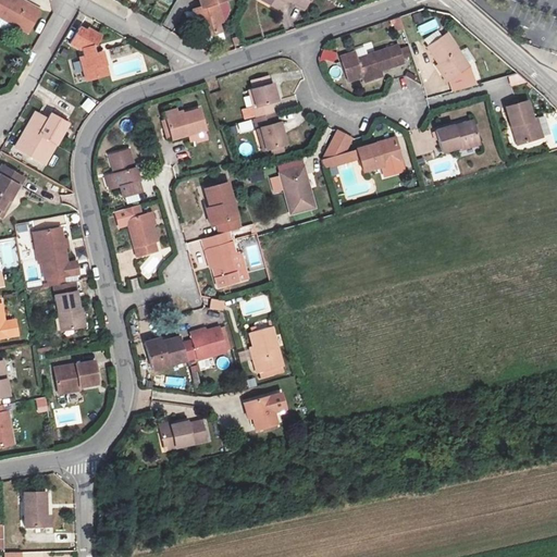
[(0,0),(0,19),(27,34),(40,12),(28,5),(27,7),(13,0),(0,0)]
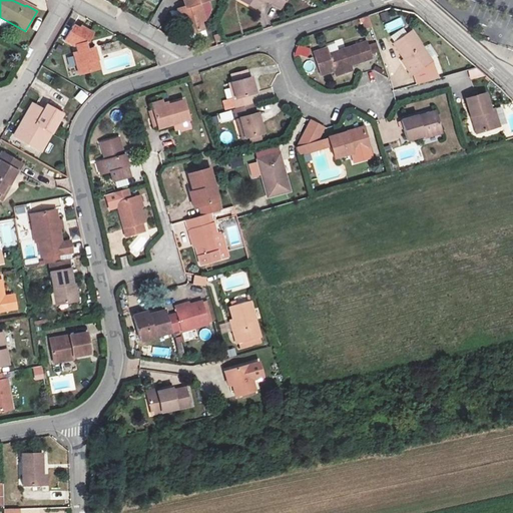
[(202,20),(197,4),(210,0),(182,0),(185,7),(181,8),(183,14),(178,15),(184,35),(201,30),(199,22),(202,20)]
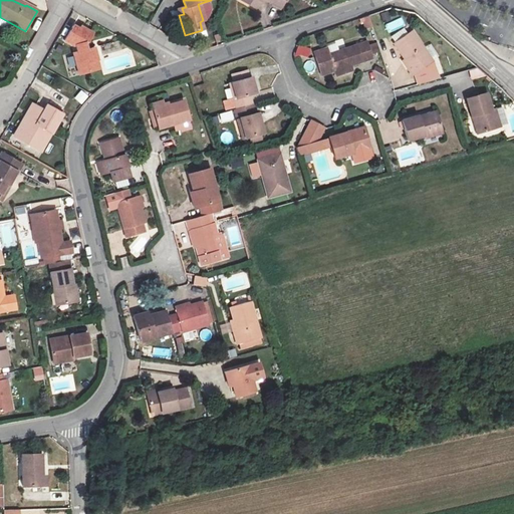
[(262,2),(266,1),(267,0),(271,0),(282,6),(285,0),(240,0),(257,10),(262,2)]
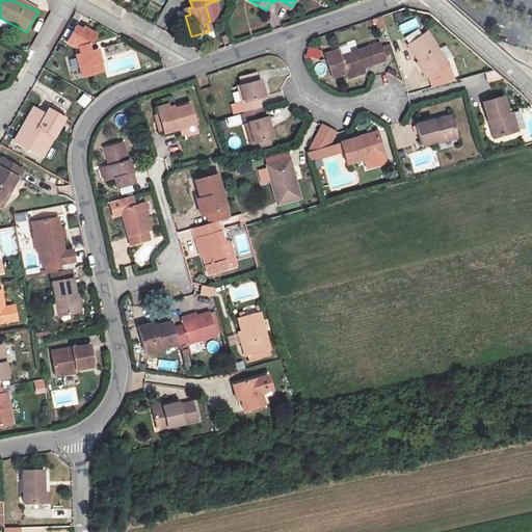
[(276,0),(275,1),(290,9),(292,6),(281,0),(276,0)]
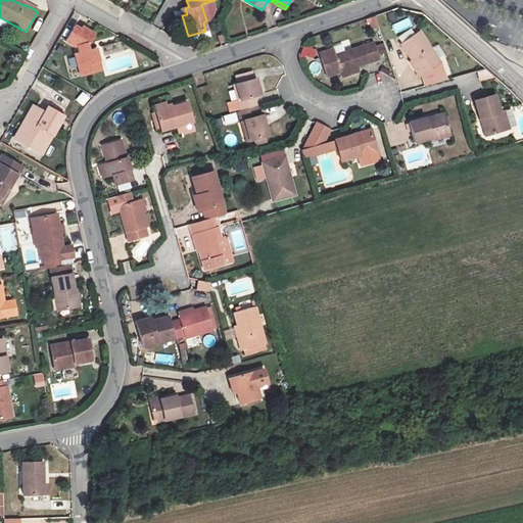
[(394,35),(412,27),(408,18),(390,27),(394,35)]
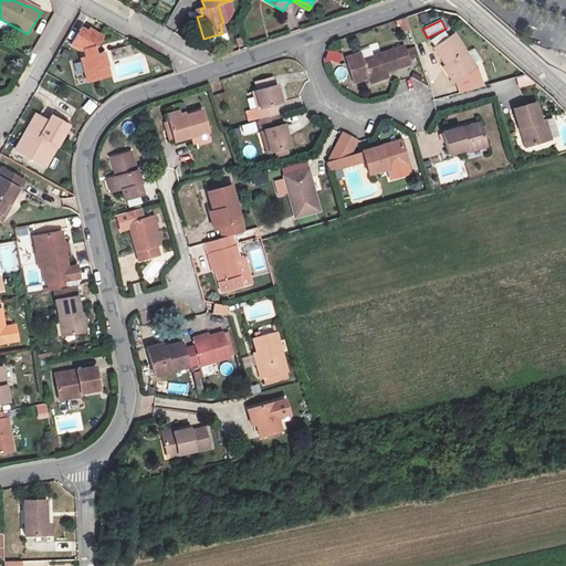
[(80,59),(85,76),(92,74),(94,81),(109,75),(103,52),(100,53),(95,54),(93,46),(97,45),(103,37),(88,29),(86,32),(81,29),(71,44),(81,50),(83,50),(85,58),(80,59)]
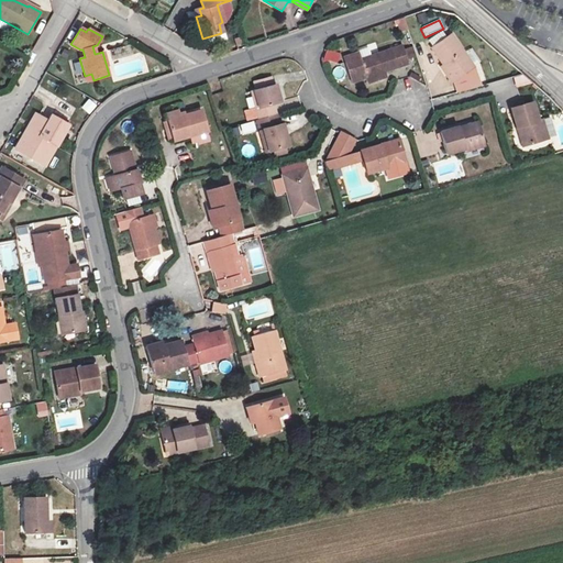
[(432,47),(443,65),(450,74),(446,76),(451,83),(454,81),(459,92),(477,87),(471,69),(474,67),(451,34),(432,47)]
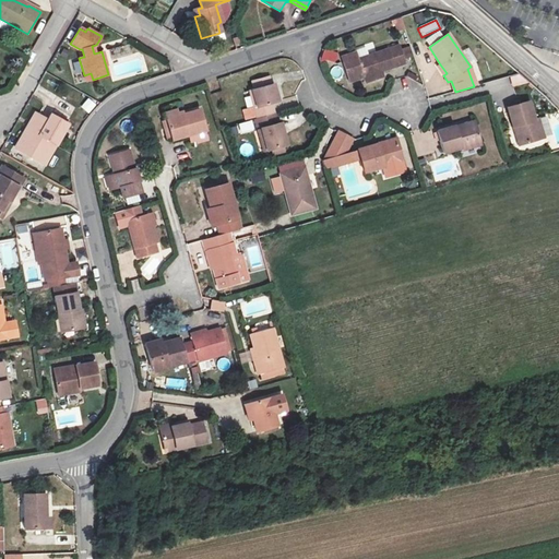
[(375,73),(381,72),(405,64),(399,45),(357,59),(365,83),(377,79),(375,73)]
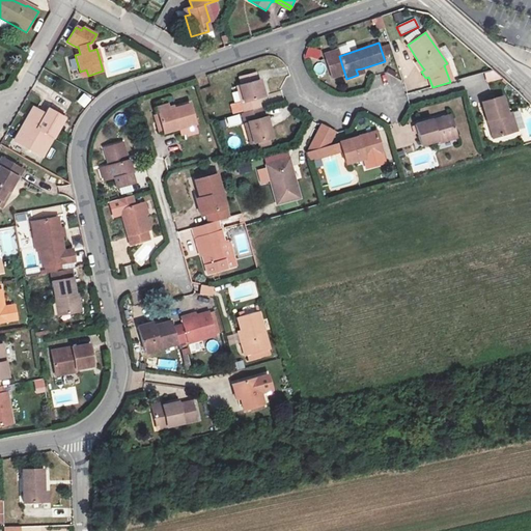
[(384,56),(391,55),(389,45),(383,46),(384,56)]
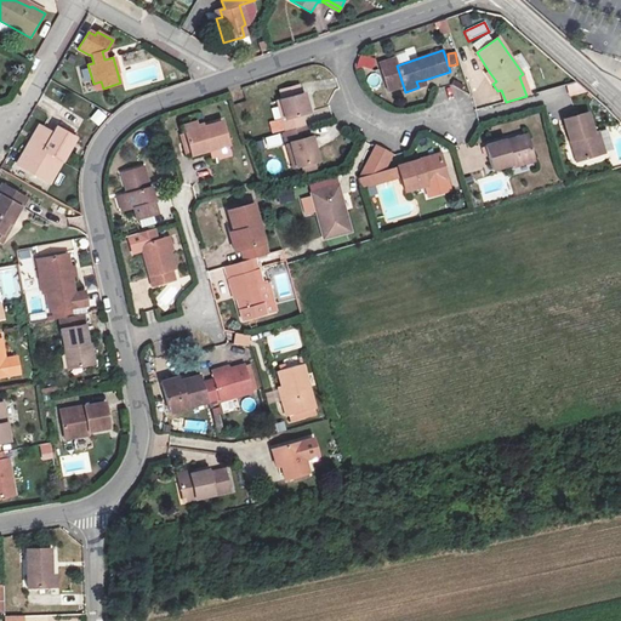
[(358,56),(357,67),(375,69),(376,58),(358,56)]
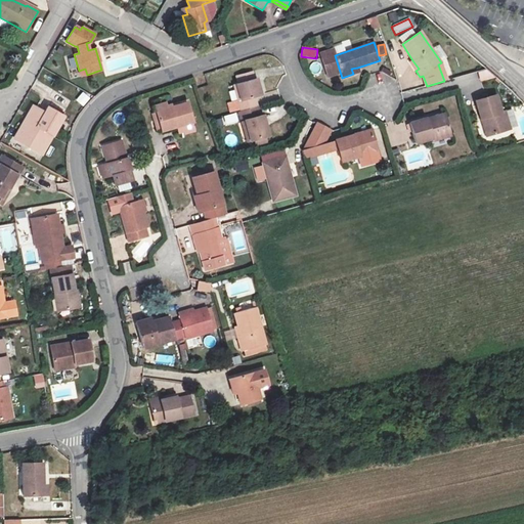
[(419,69),(412,60),(409,62),(416,71),(419,69)]
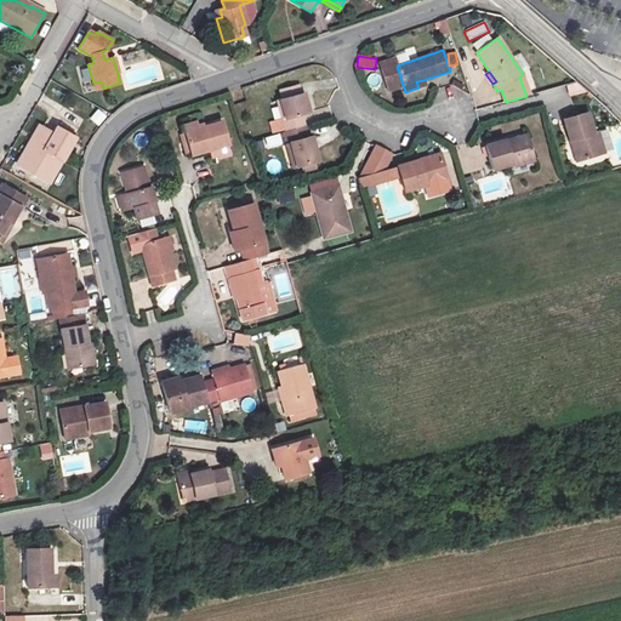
[(523,74),(519,77),(527,96),(530,95),(523,74)]
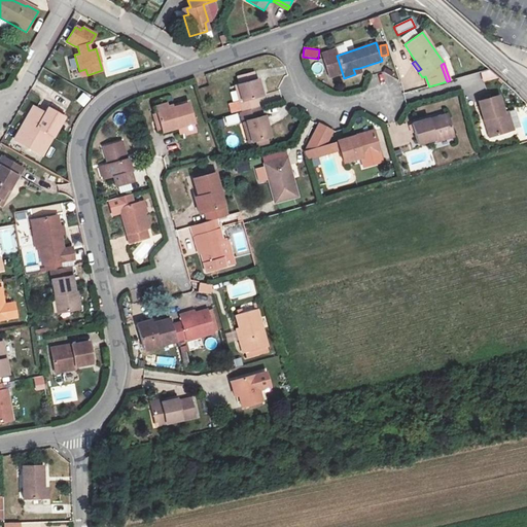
[(238,84),(243,102),(240,102),(243,111),(258,107),(255,98),(262,96),(257,79),(255,79),(253,72),(238,76),(240,84),(238,84)]
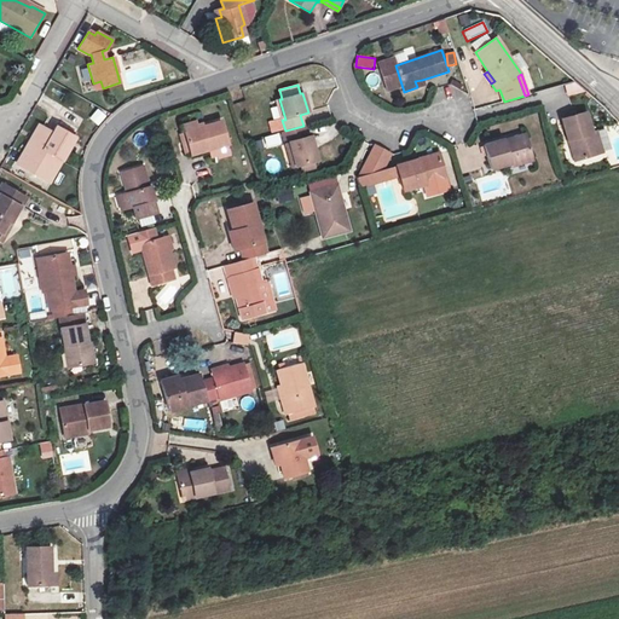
[(90,120),(98,127),(106,116),(97,109),(90,120)]
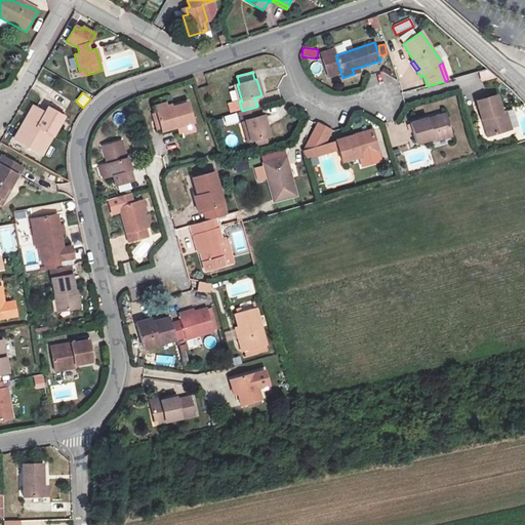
[(511,129),(505,112),(501,113),(496,95),(476,101),(482,119),(486,118),(490,134),(511,129)]
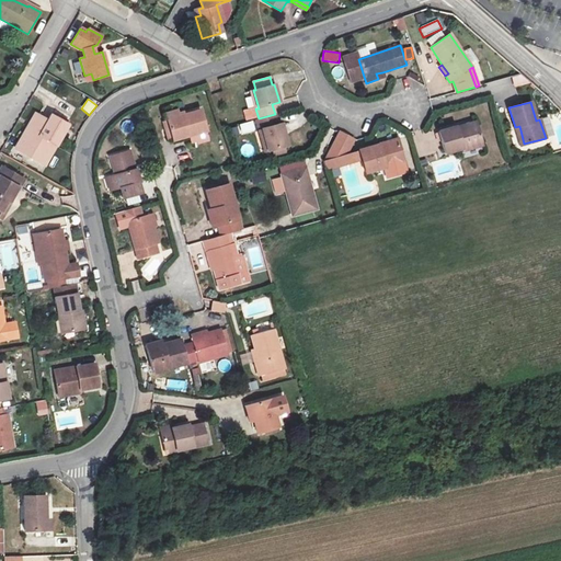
[(172,138),(172,140),(189,136),(206,132),(201,111),(167,119),(167,122),(172,138)]
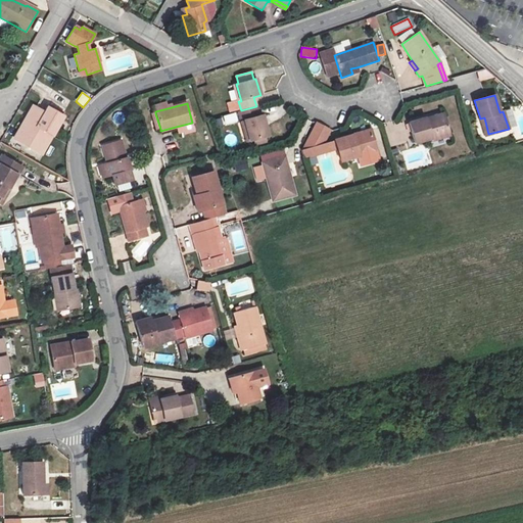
[(256,106),(241,110),(239,110),(242,122),(245,121),(250,140),(255,139),(256,144),(266,142),(265,137),(269,135),(263,115),(260,116),(257,105),(256,106)]
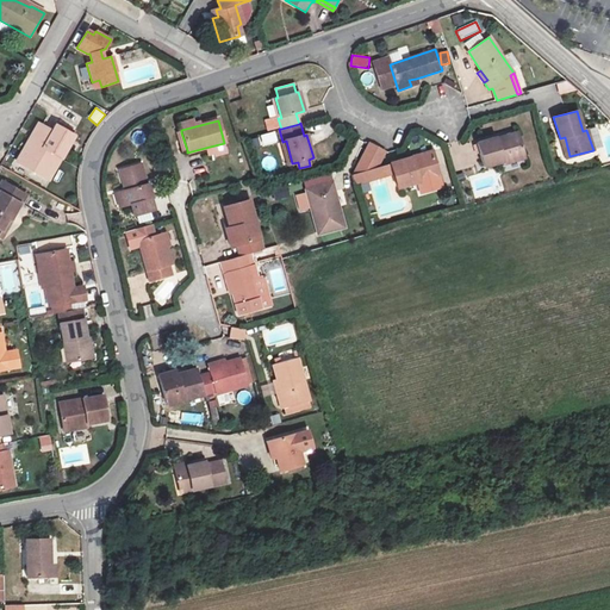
[(41,126),(25,151),(23,150),(16,162),(47,180),(72,136),(55,126),(51,132),(41,126)]
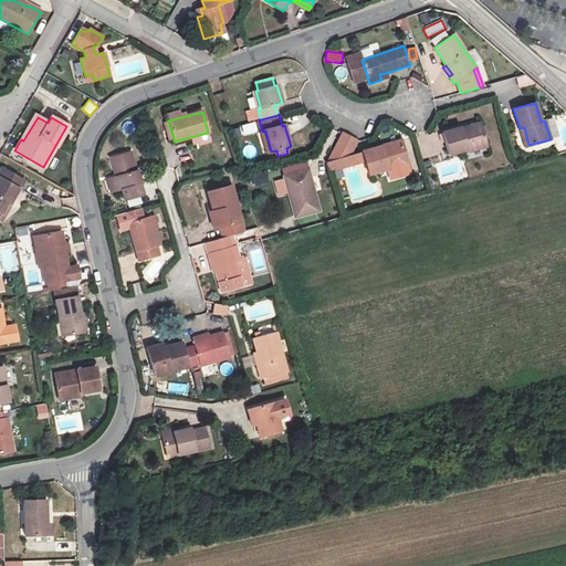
[(164,125),(169,140),(174,139),(168,123),(164,125)]
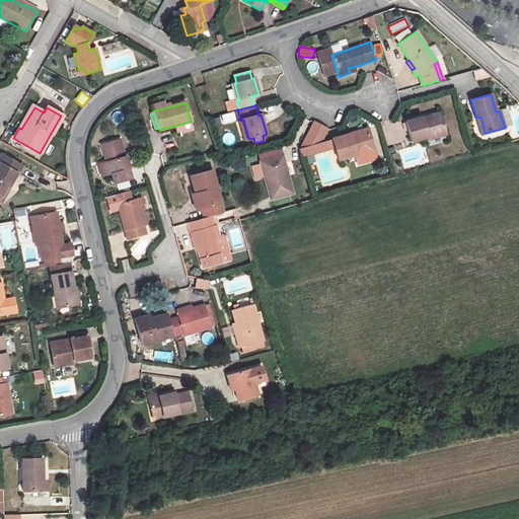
[(440,113),(422,118),(424,121),(441,116),(440,113)]
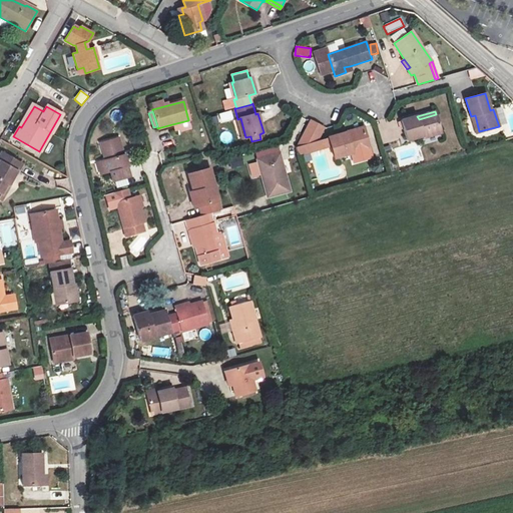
[(419,119),(417,116),(400,120),(406,140),(422,135),(423,138),(442,132),(436,114),(419,119)]
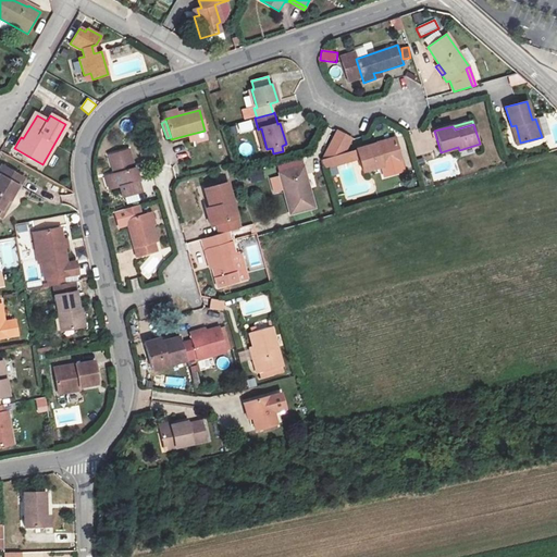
[(516,125),(511,126),(517,144),(520,143),(516,125)]
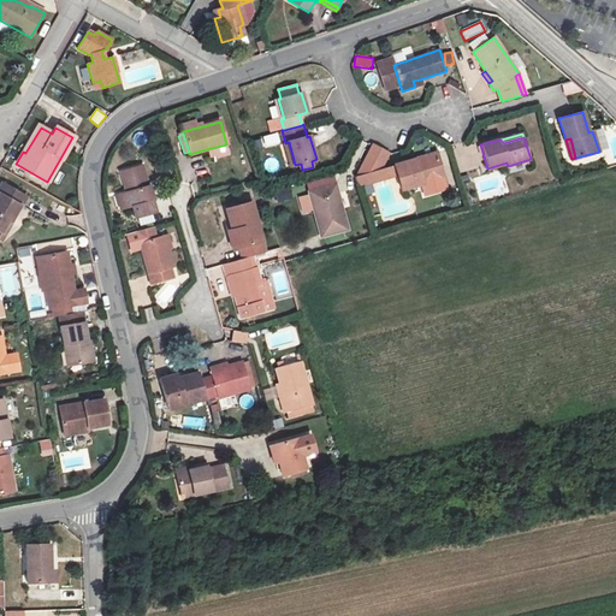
[(285,143),(291,166),(295,165),(289,142),(285,143)]
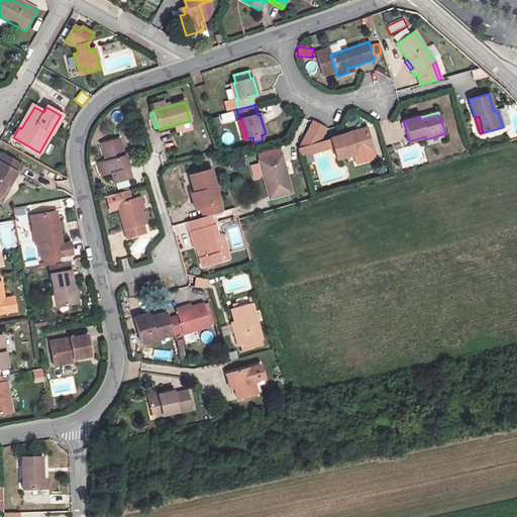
[(190,121),(174,125),(177,134),(193,129),(190,121)]
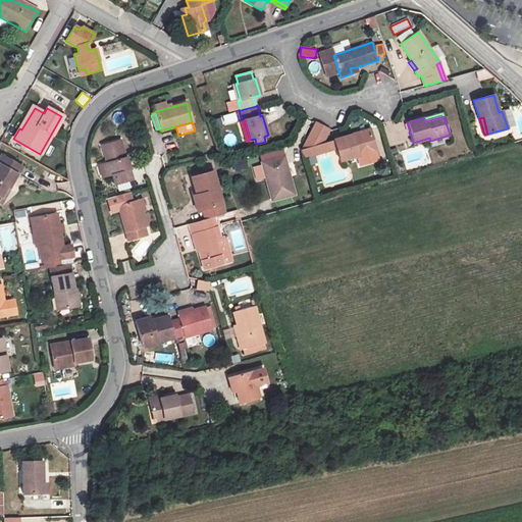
[(328,131),(315,123),(301,150),(302,152),(320,146),(328,131)]
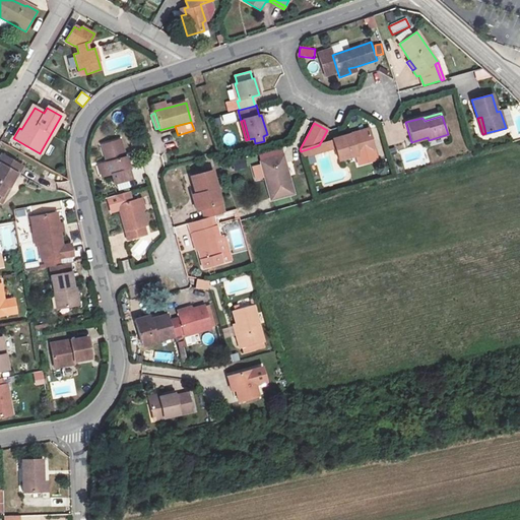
[(376,156),(368,129),(332,139),(333,141),(335,147),(338,160),(355,155),(358,163),(361,165),(374,160),(376,156)]
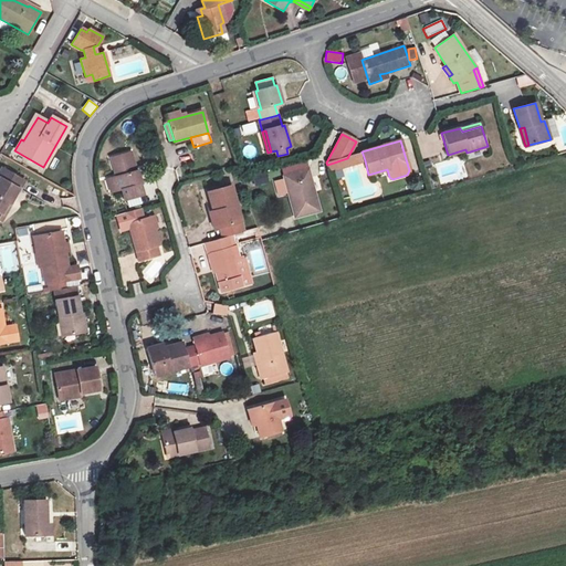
[(136,170),(130,152),(109,158),(115,176),(111,177),(115,191),(121,189),(124,200),(143,195),(139,185),(140,184),(137,170),(136,170)]
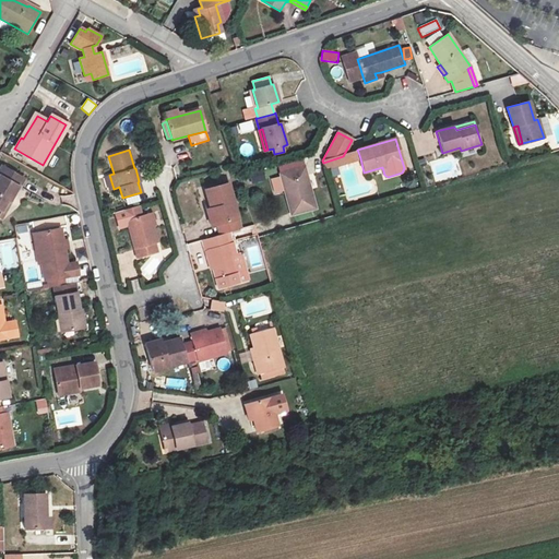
[(344,156),(346,163),(355,159),(354,153),(344,156)]
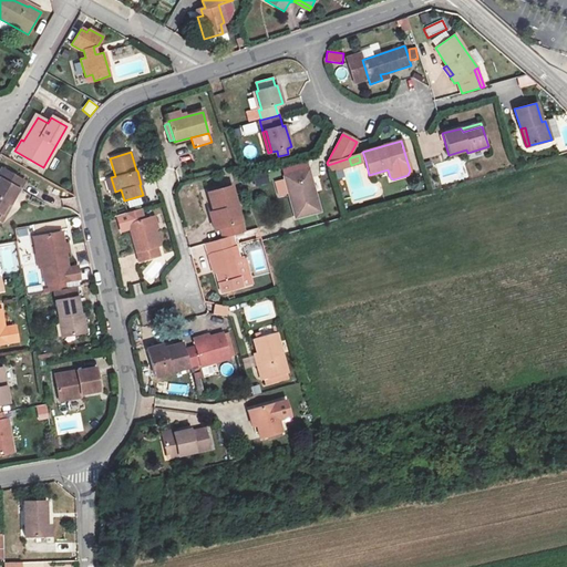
[(328,165),(329,171),(351,165),(349,158),(348,158),(328,165)]
